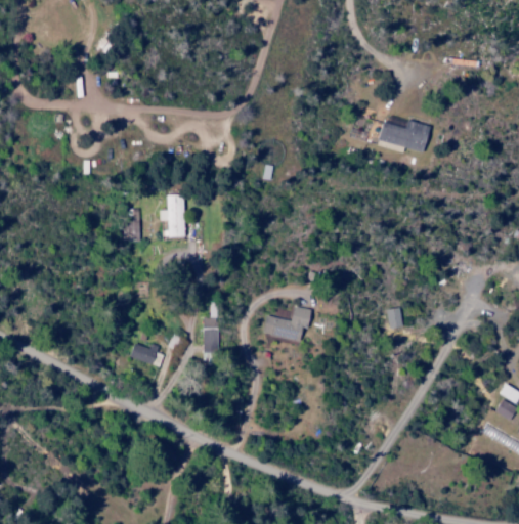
[(404,127),(381,122),(377,139),(396,144),(394,149),(403,151),(404,147),(423,153),(429,125),(406,120),(404,127)]
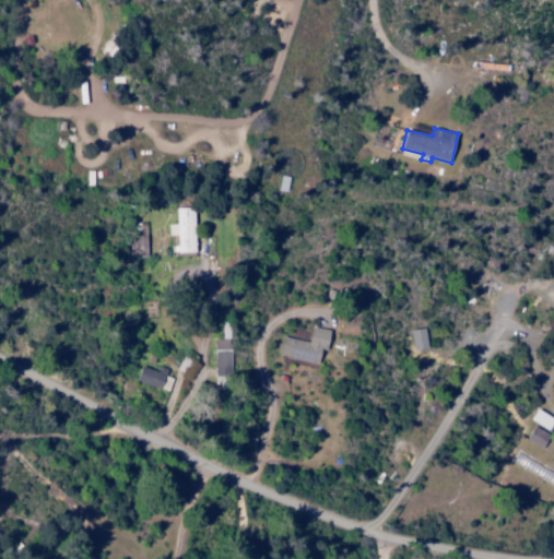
[(148,222),(132,223),(133,258),(149,258),(148,222)]
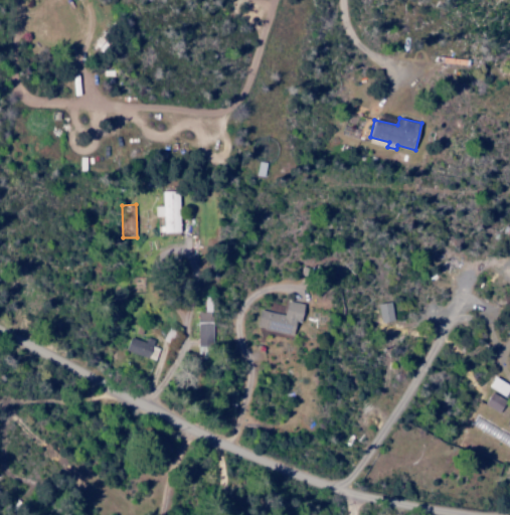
[(285,315),(261,310),(257,327),(294,335),(297,320),(301,321),(305,304),(288,300),(285,315)]
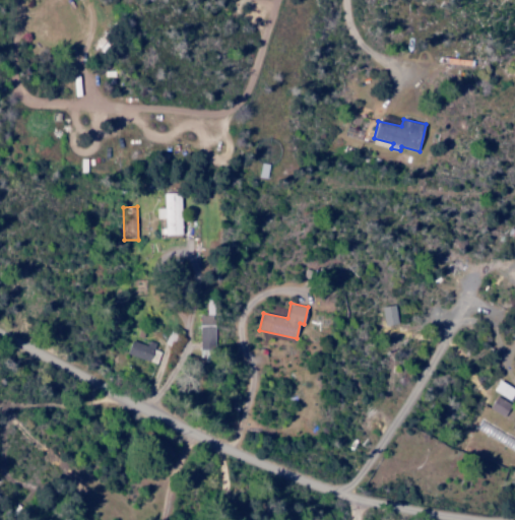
[(399,323),(396,305),(383,307),(385,325),(399,323)]
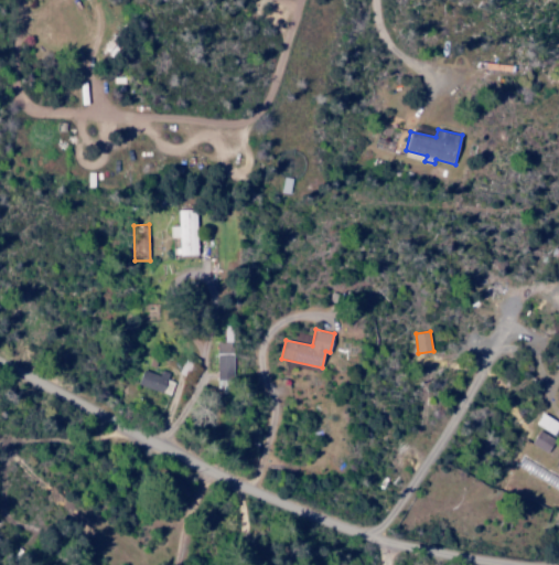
[(235,342),(218,342),(219,380),(236,380),(235,342)]
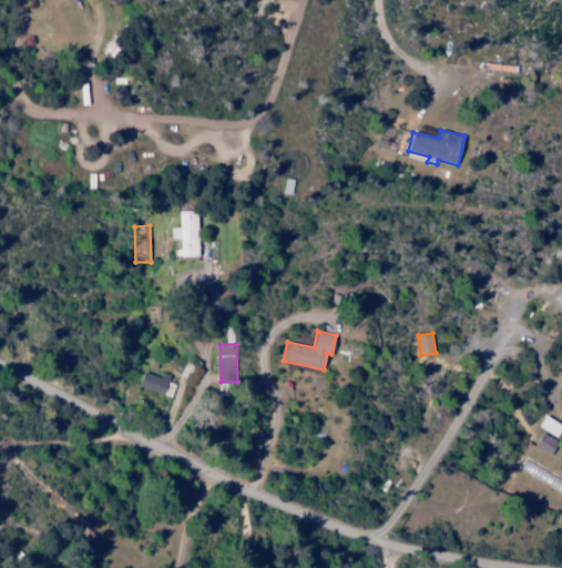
[(170,383),(172,378),(144,371),(140,388),(174,397),(177,385),(170,383)]
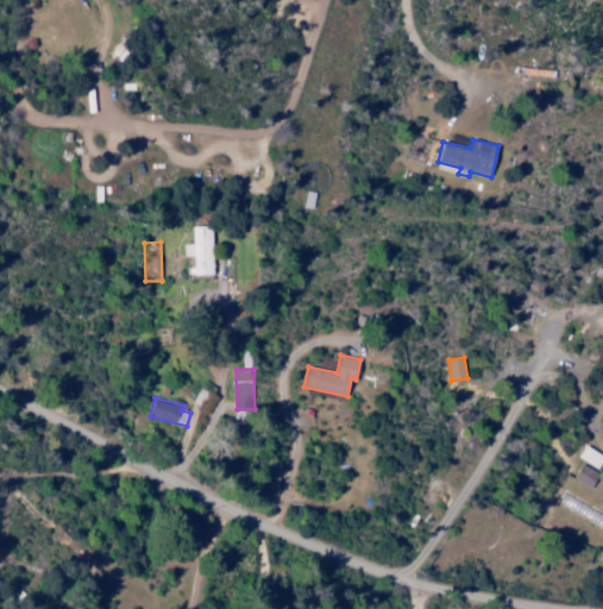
[(602,453),(586,446),(579,459),(601,469),(602,466),(602,453)]
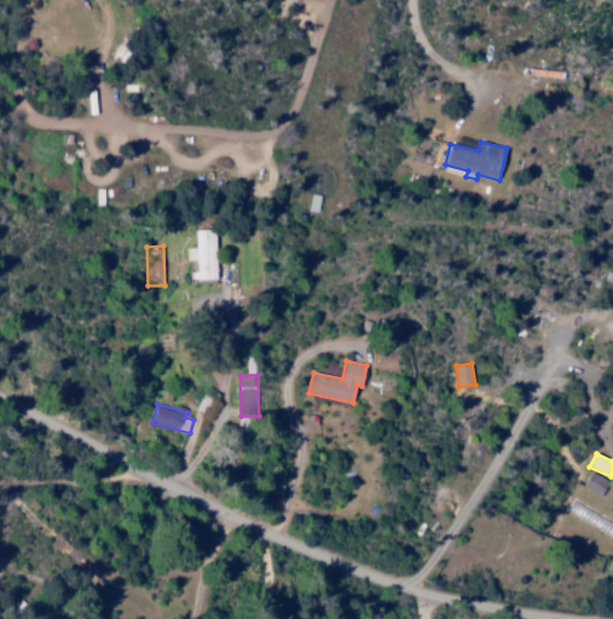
[(584,487),(602,496),(609,480),(593,472),(584,487)]
